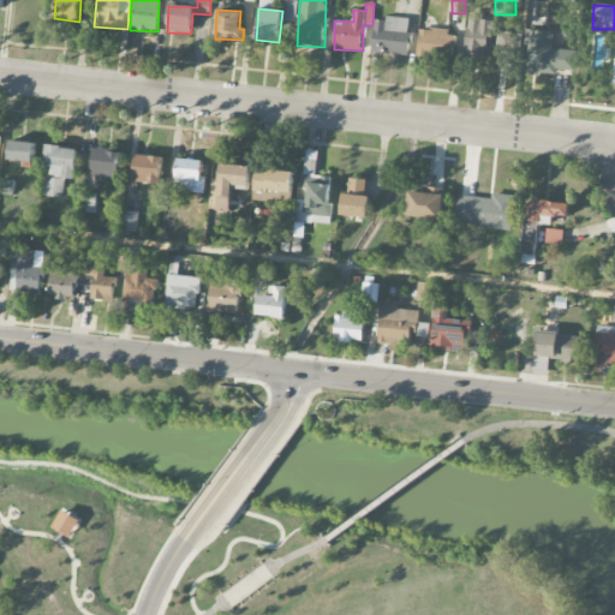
[(484,13),(467,13),(465,59),(489,59),(490,22),(484,22),(484,13)]
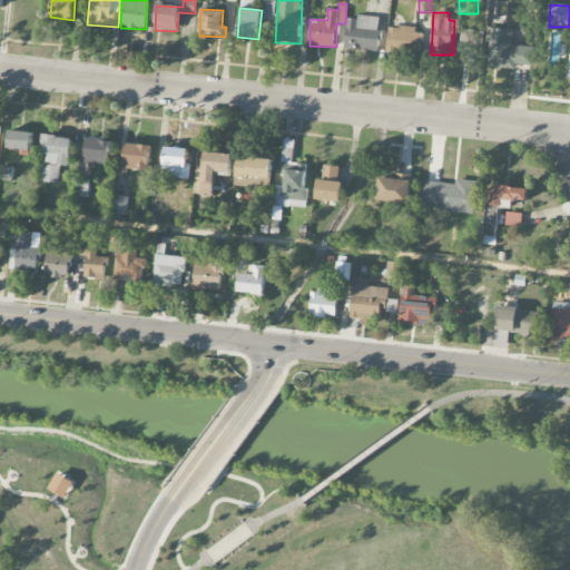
[(380,18),(346,17),(345,50),(379,51),(380,18)]
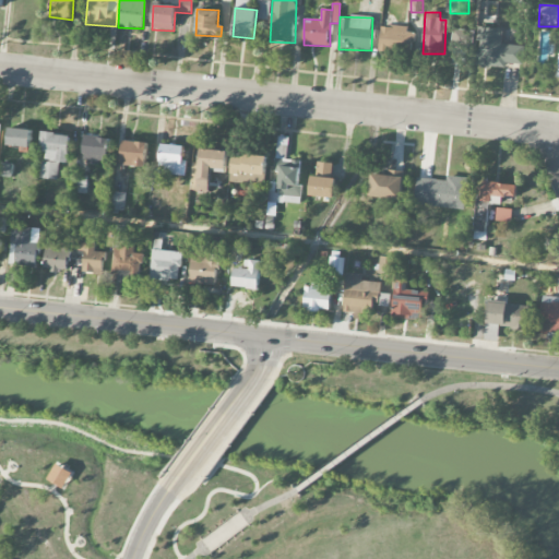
[(380,51),(413,52),(414,27),(381,26),(380,51)]
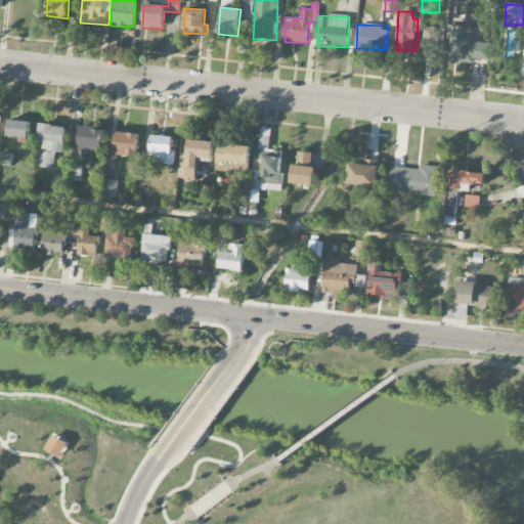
[(471,27),(449,26),(447,62),(473,64),(474,59),(489,60),(490,43),(470,41),(471,27)]
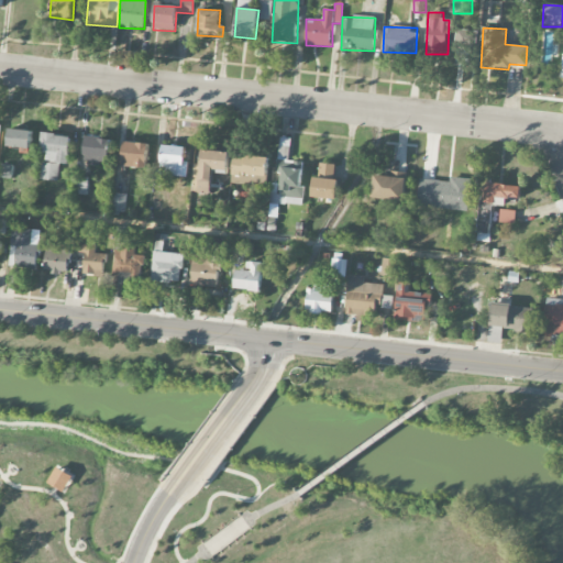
[(7,146),(30,150),(32,132),(10,129),(7,146)]
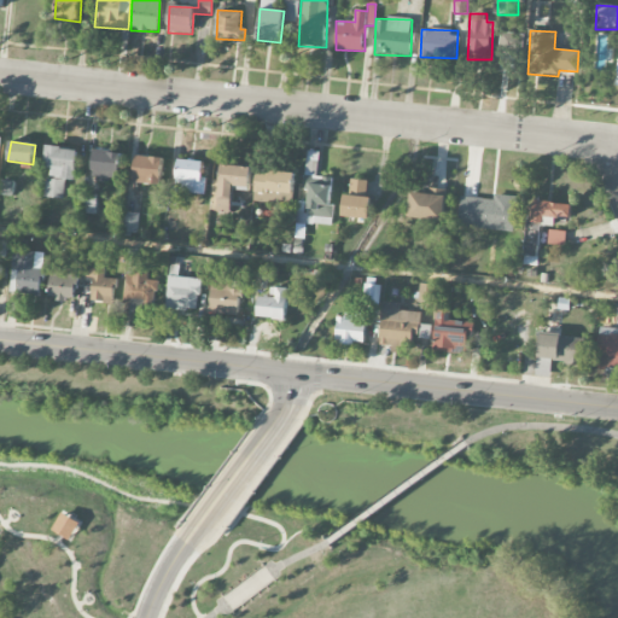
[(76,180),(77,149),(46,147),(45,167),(52,167),(52,179),(46,179),(45,198),(64,199),(65,180),(76,180)]
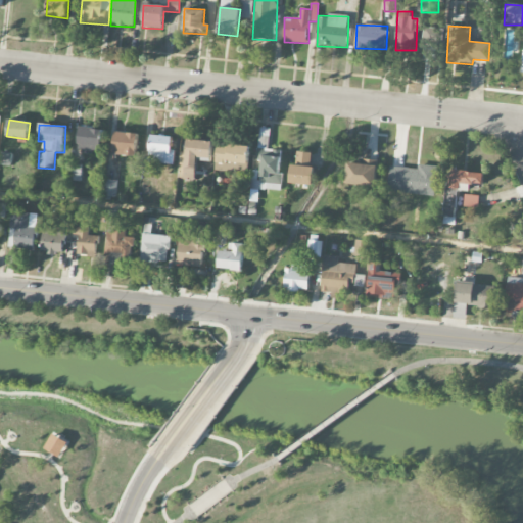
[(102,129),(80,128),(79,154),(101,155),(102,129)]
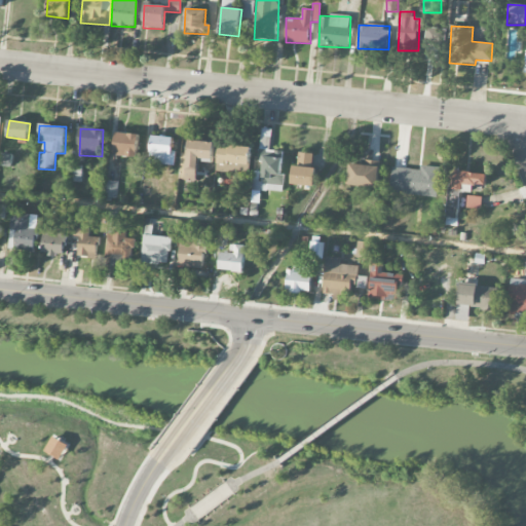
[(138,157),(139,134),(115,133),(114,156),(138,157)]
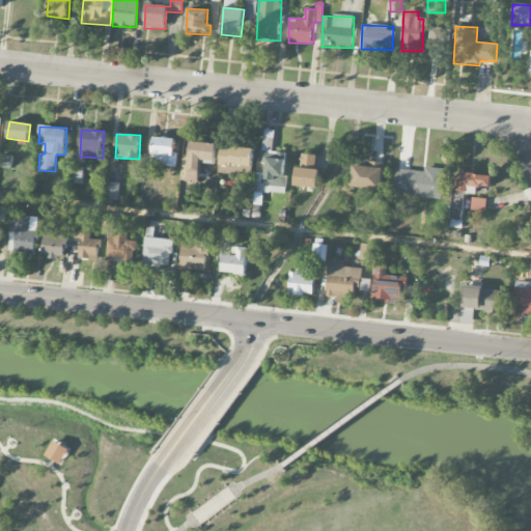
[(176,139),(152,138),(151,166),(175,167),(176,139)]
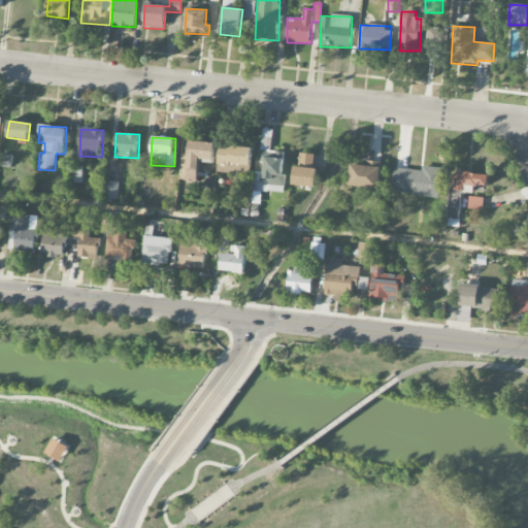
[(215,143),(190,141),(188,157),(182,157),(179,180),(197,183),(199,160),(213,161),(215,143)]
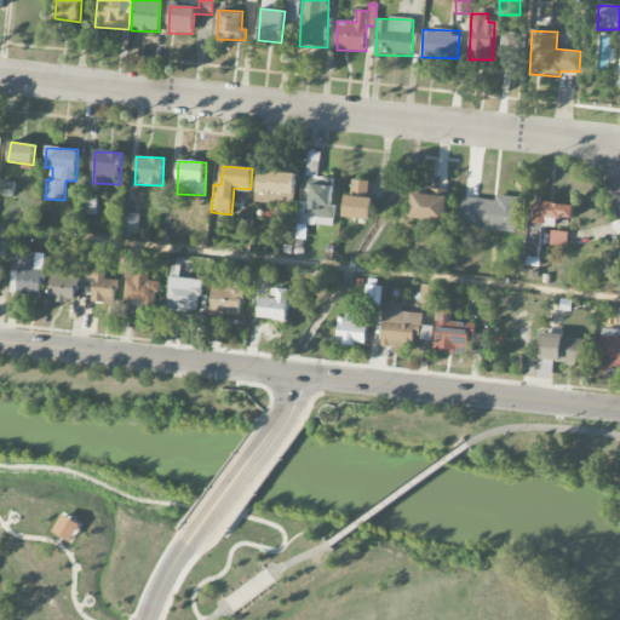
[(297,174),(259,170),(254,200),(293,205),(297,174)]
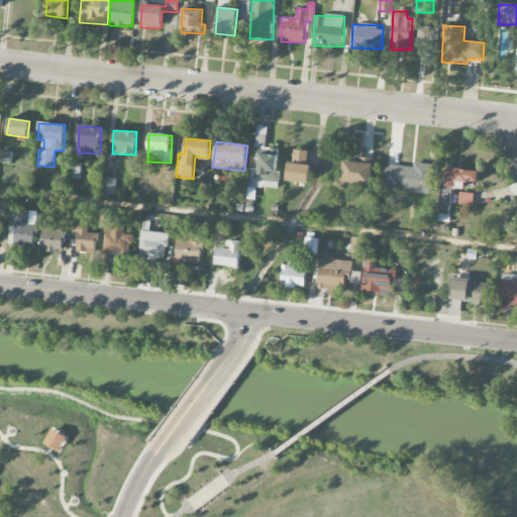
[(279,149),(268,148),(268,153),(259,153),(257,179),(249,179),(248,187),(276,188),(279,149)]
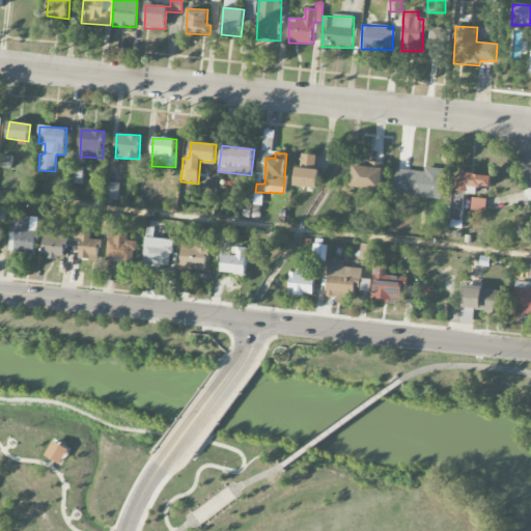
[(0,161),(0,168),(10,170),(12,157),(1,155),(0,161)]
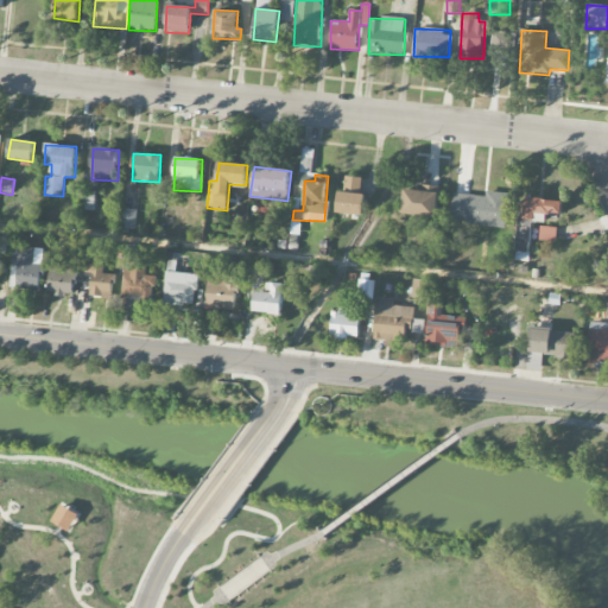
[(336,214),(363,215),(365,194),(361,192),(361,178),(344,177),(343,191),(337,190),(336,214)]
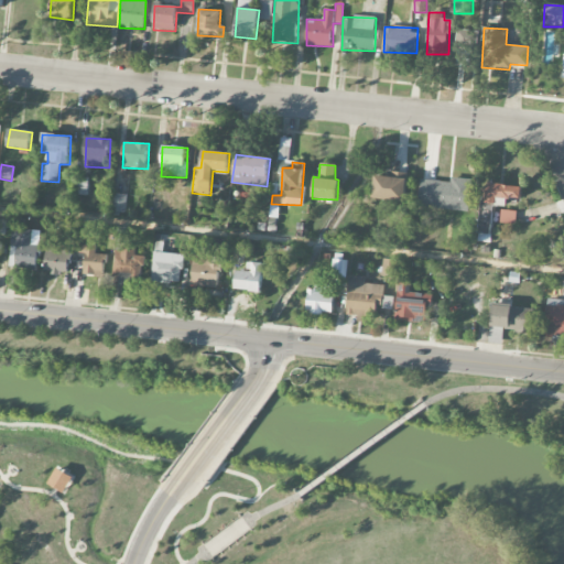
[(373,199),(405,201),(407,179),(375,177),(373,199)]
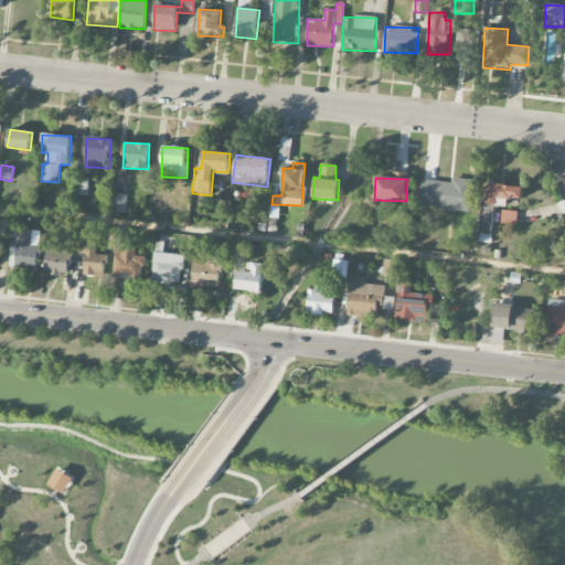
[(420,181),(419,208),(469,212),(471,180),(452,179),(452,183),(420,181)]
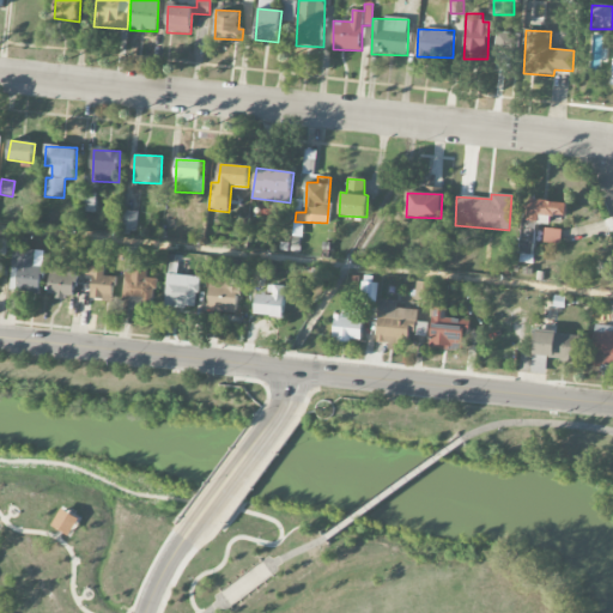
[(568,205),(530,198),(527,220),(539,223),(540,213),(565,218),(568,205)]
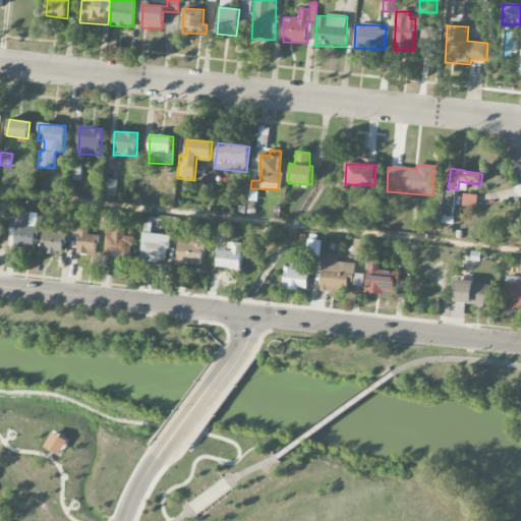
[(117,180),(105,178),(103,197),(115,199),(117,180)]
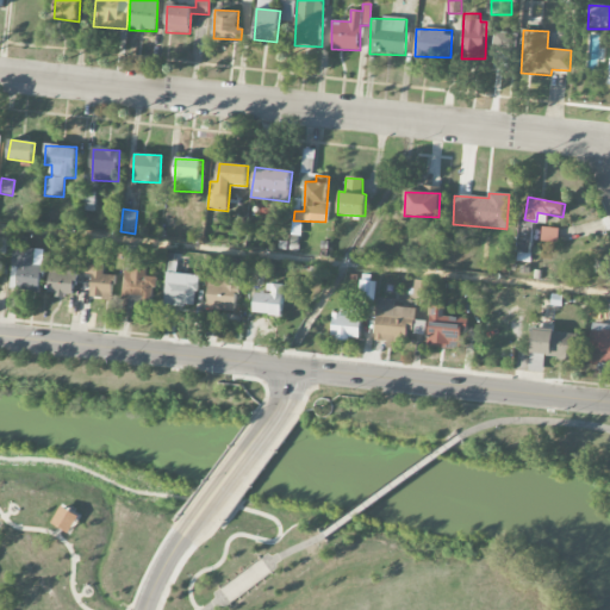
[(558,241),(559,229),(546,228),(545,241),(558,241)]
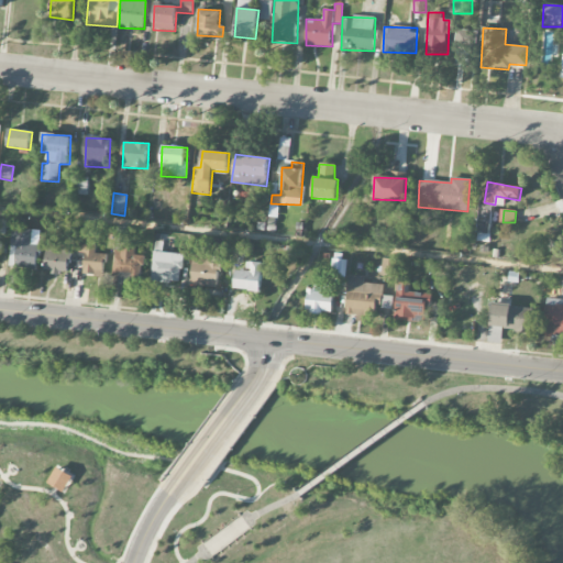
[(42,232),(13,228),(8,266),(35,271),(42,232)]
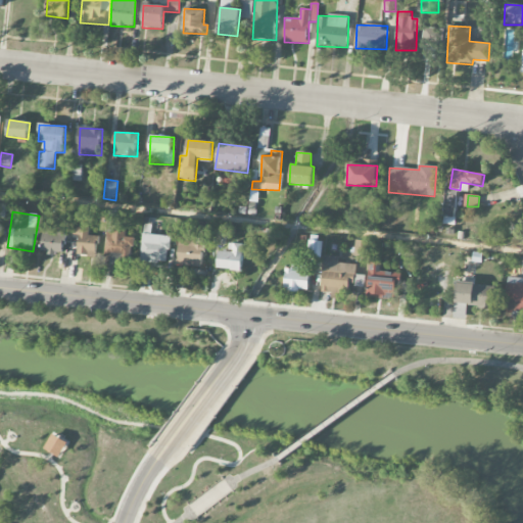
[(89,236),(90,222),(75,221),(74,235),(79,235),(78,255),(96,256),(97,237),(89,236)]
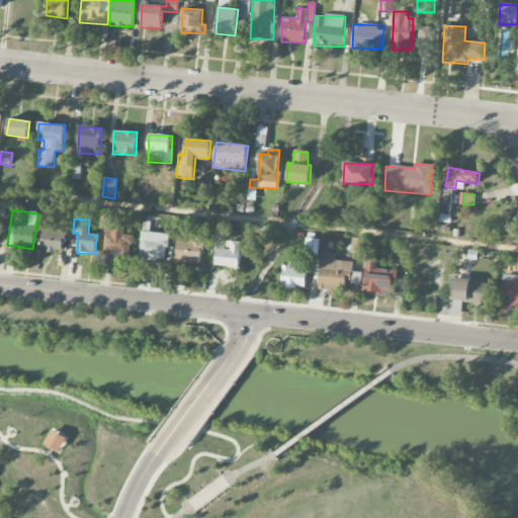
[(42,225),(41,251),(63,252),(64,226),(42,225)]
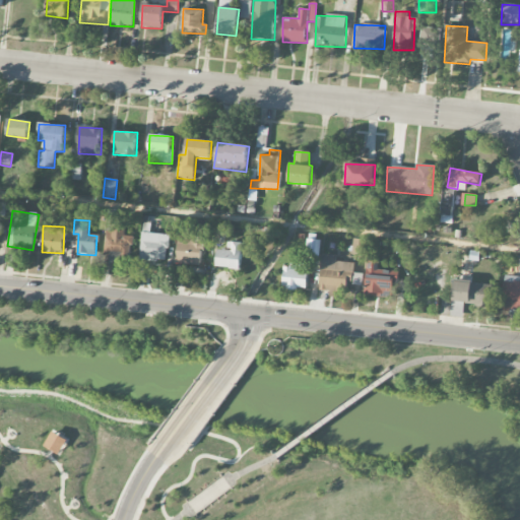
[(125,237),(125,230),(105,230),(104,259),(131,260),(132,237),(125,237)]
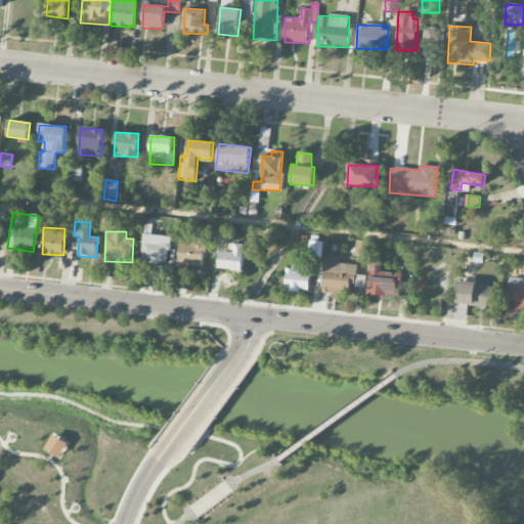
[(168,263),(169,235),(141,235),(141,262),(168,263)]
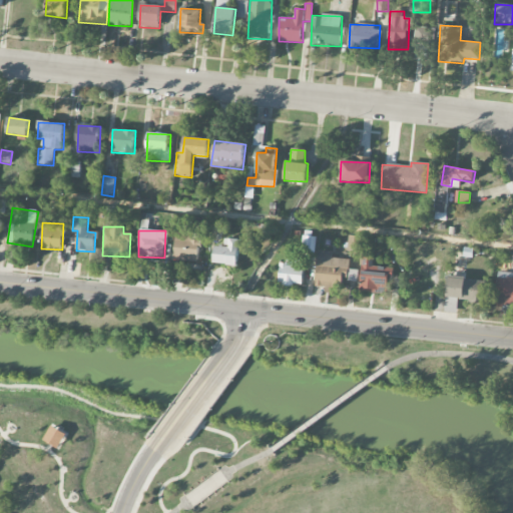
[(197,263),(200,240),(192,239),(192,233),(175,231),(172,261),(197,263)]
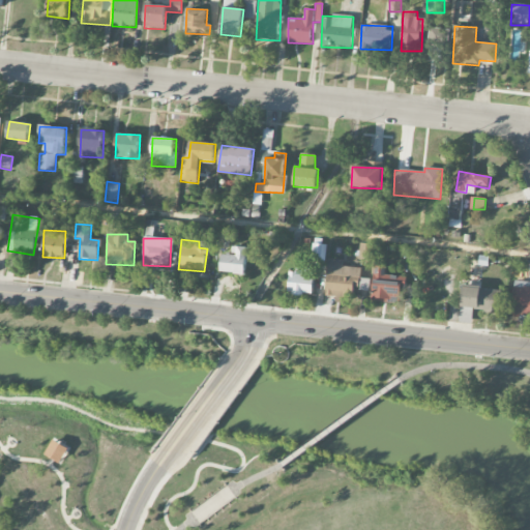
[(312,260),(326,261),(327,244),(313,244),(312,260)]
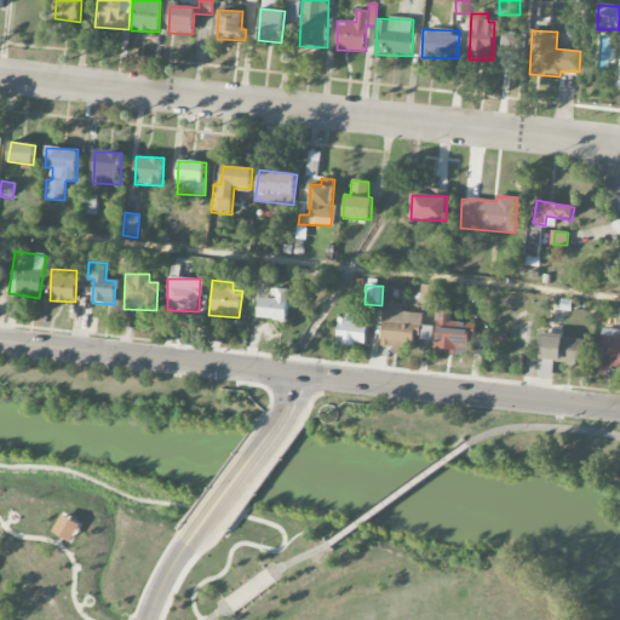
[(260,297),(259,320),(288,321),(290,290),(273,290),(273,298),(260,297)]
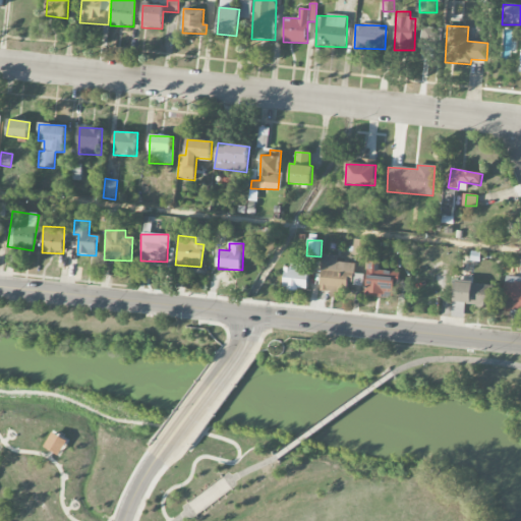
[(337,263),(338,255),(322,255),(321,290),(352,291),(353,264),(337,263)]
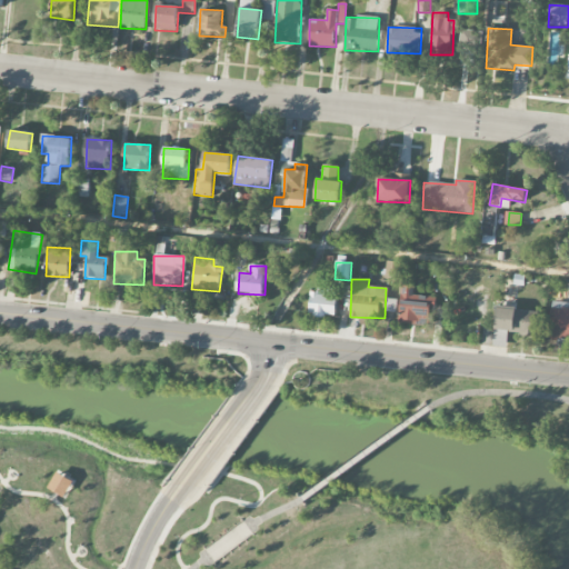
[(399,325),(429,326),(430,310),(435,310),(436,297),(415,297),(416,286),(401,285),(399,325)]
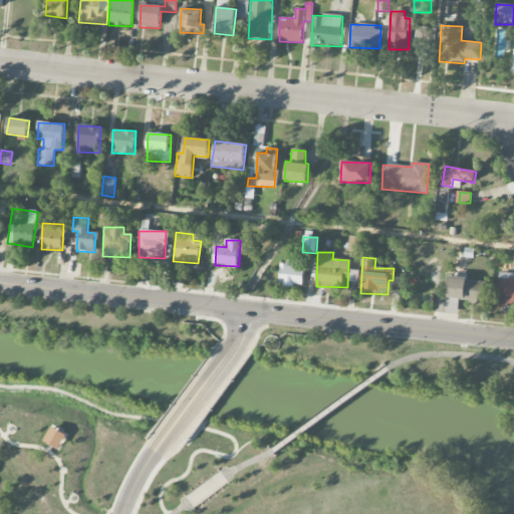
[(280,261),(279,285),(303,286),(304,262),(280,261)]
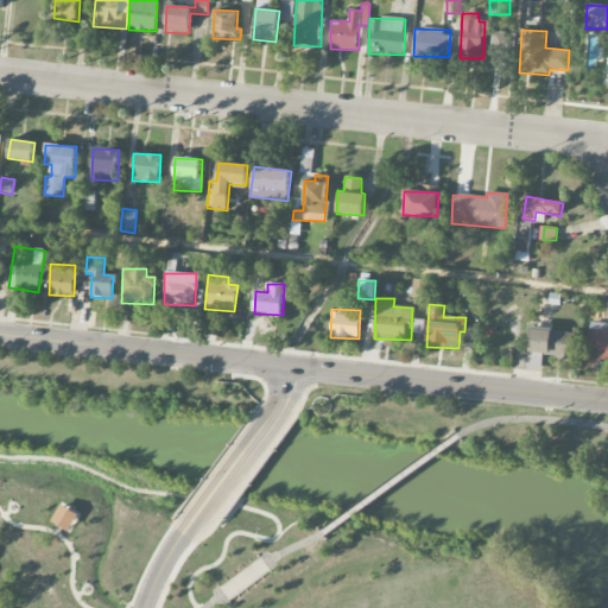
[(607,324),(590,322),(584,361),(607,365),(607,324)]
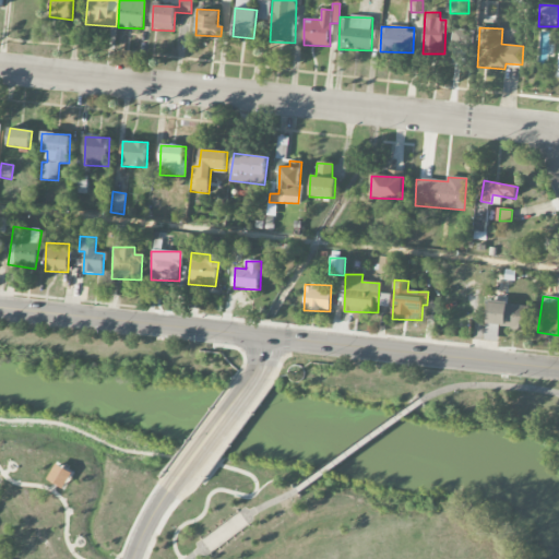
[(486,324),(525,330),(528,307),(489,301),(486,324)]
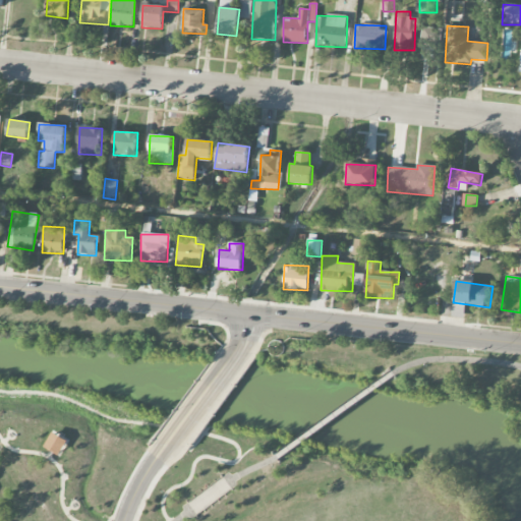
[(59,456),(68,441),(53,431),(44,447),(59,456)]
